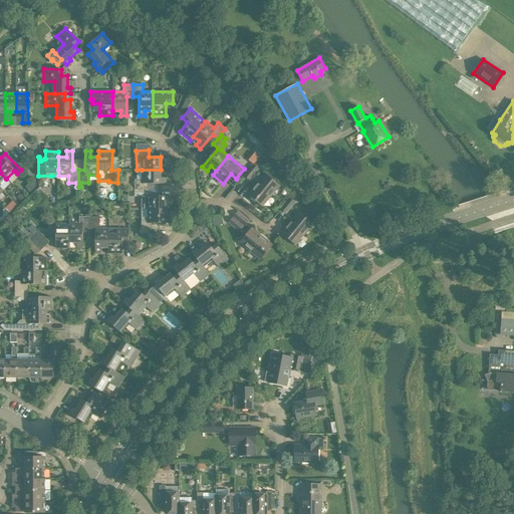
[(258,169),(253,165),(244,175),(249,180),(258,169)]
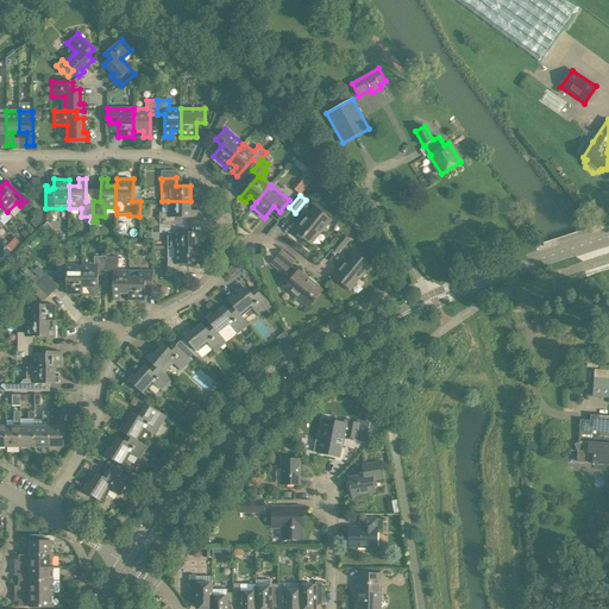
[(159,213),(159,226),(175,226),(175,218),(198,218),(198,211),(190,211),(190,201),(168,201),(168,213),(159,213)]
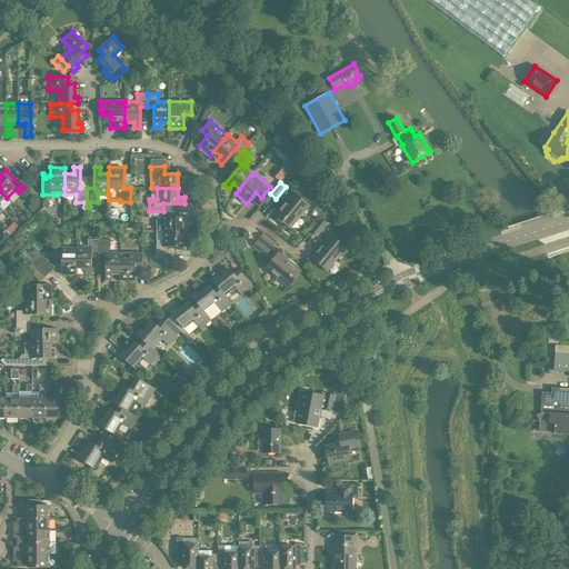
[(299,218),(309,206),(295,195),(290,200),(291,200),(288,205),(286,202),(276,216),(278,218),(278,219),(283,223),(285,222),(290,227),(298,217),(299,218)]
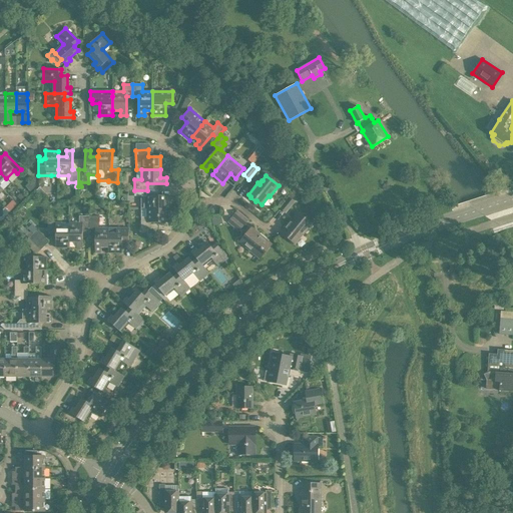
[(147,195),(147,190),(134,190),(134,196),(141,196),(141,209),(166,209),(166,201),(171,201),(171,195),(147,195)]
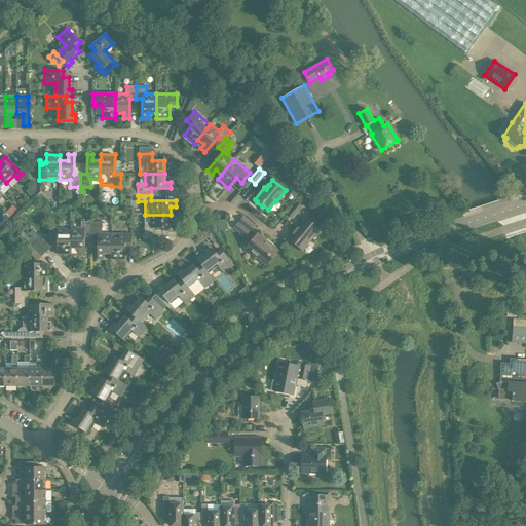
[(288,214),(293,218),(302,208),(299,205),(303,200),(301,198),(288,214)]
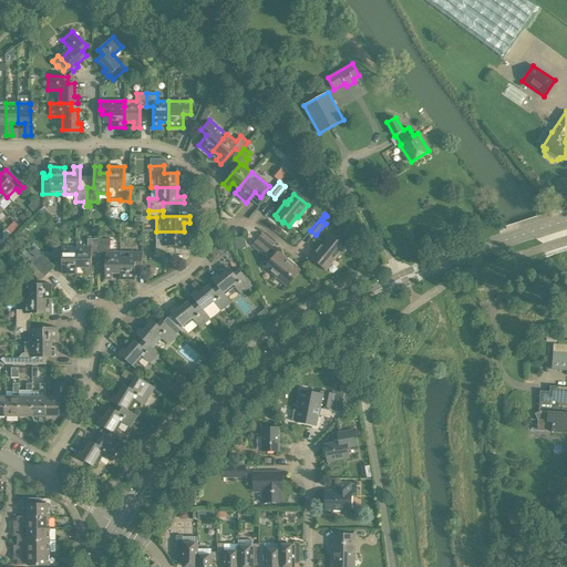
[(184,246),(184,243),(186,243),(186,234),(184,234),(184,232),(156,232),(156,254),(169,254),(169,246),(184,246)]
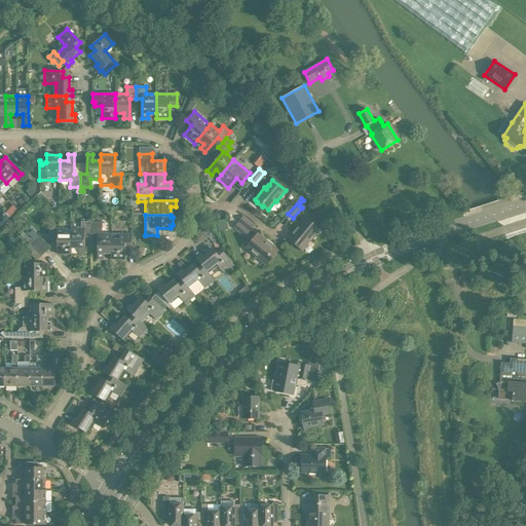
[(254,226),(243,217),(234,227),(245,236),(254,226)]
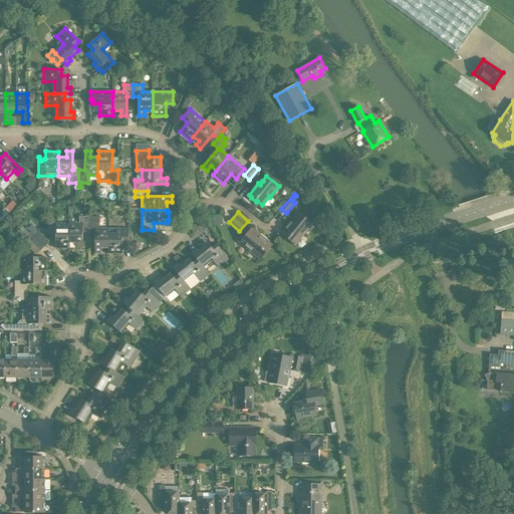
[(303,235),(312,224),(299,214),(295,219),(295,220),(293,223),(291,221),(282,233),(284,235),(283,236),(289,240),(290,239),(295,243),(302,234),(303,235)]
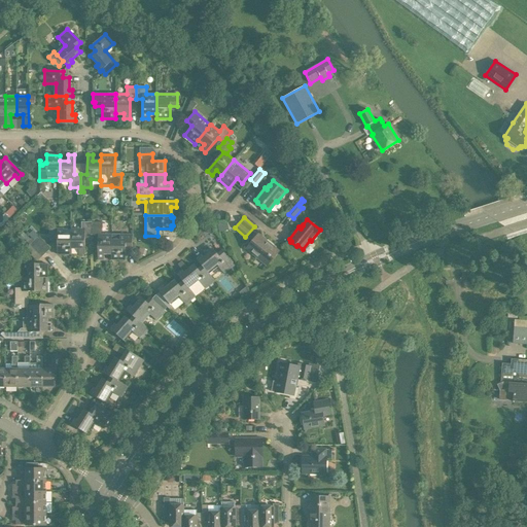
[(81,229),(71,229),(71,235),(71,248),(78,248),(78,254),(84,254),(85,242),(91,242),(91,235),(91,222),(81,222),(81,229)]
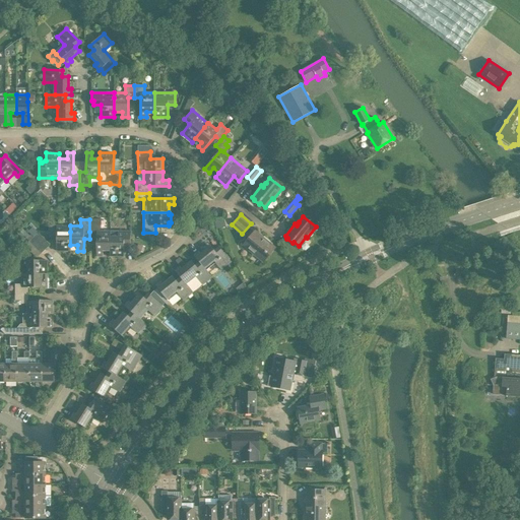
[(96,219),(89,219),(89,232),(96,232),(96,256),(103,256),(103,251),(110,251),(111,237),(110,237),(111,232),(101,232),(101,224),(96,224),(96,219)]
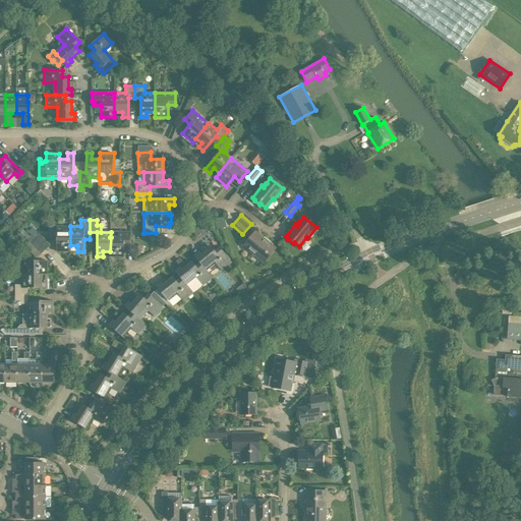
[(70,232),(63,232),(63,226),(57,226),(56,251),(70,251),(70,245),(70,232)]
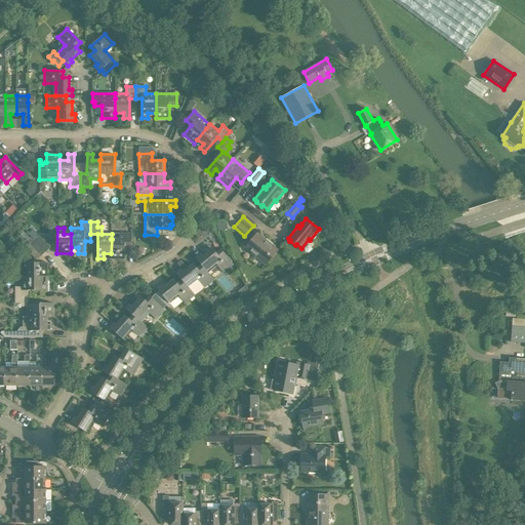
[(131,249),(131,246),(131,234),(119,234),(119,239),(112,239),(111,253),(112,253),(111,258),(125,258),(125,251),(126,251),(128,249),(131,249)]
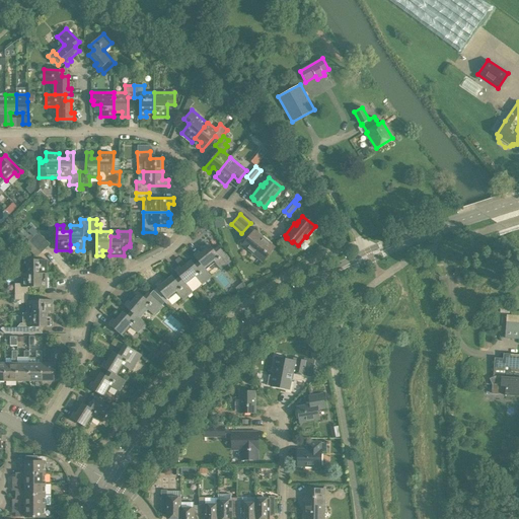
[(242,245),(253,253),(254,252),(264,261),(275,246),(272,244),(271,245),(263,238),(261,240),(257,237),(258,235),(253,231),(242,245)]
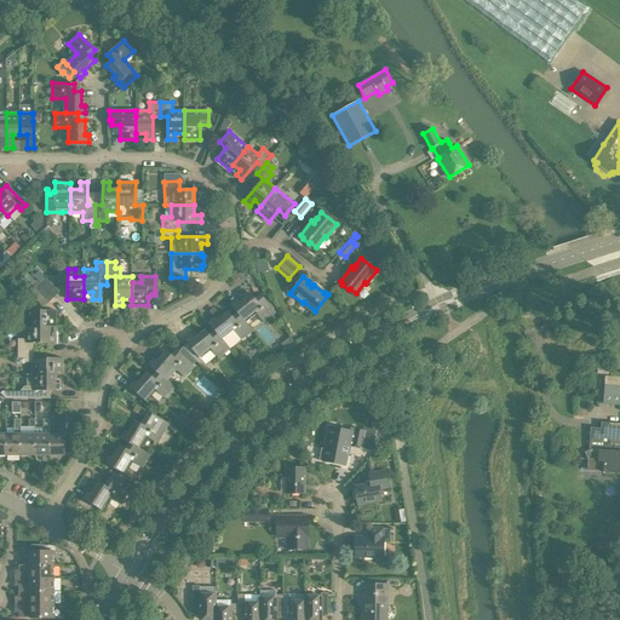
[(45,277),(40,283),(53,298),(59,292),(45,277)]
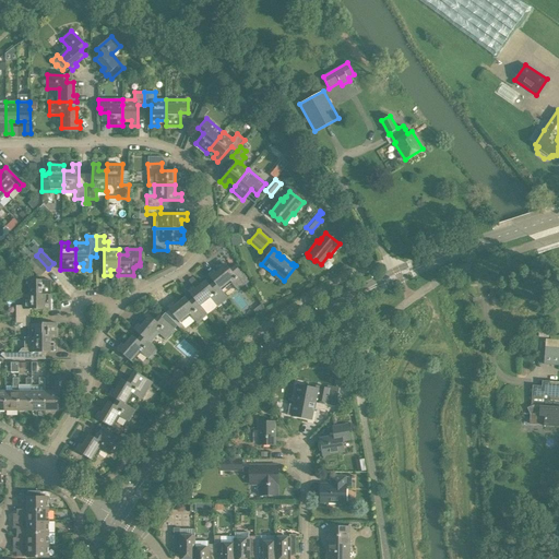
[(44,273),(48,269),(36,256),(32,260),(44,273)]
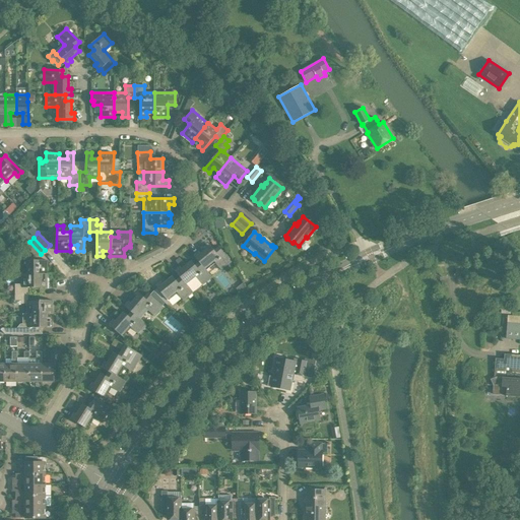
[(204,269),(214,261),(220,269),(231,262),(219,247),(214,251),(210,246),(201,254),(199,252),(194,256),(199,263),(204,269)]
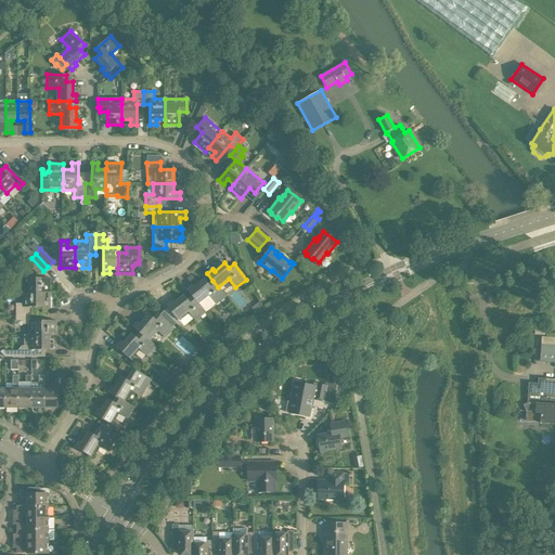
[(24,284),(24,293),(44,293),(50,293),(50,278),(24,278),(24,284)]
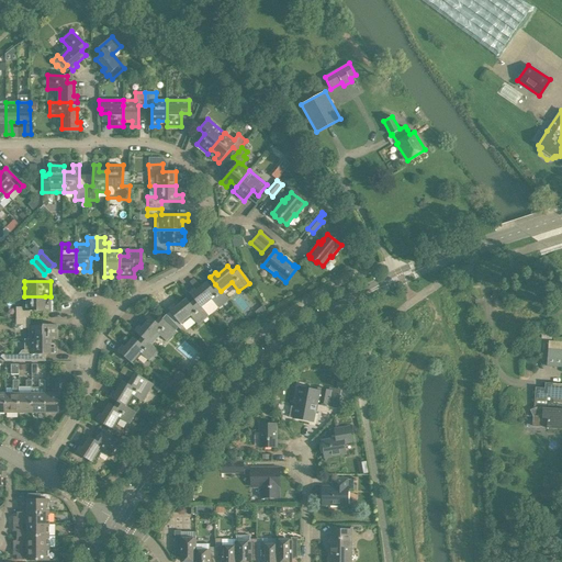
[(195,301),(208,316),(228,300),(221,291),(215,284),(211,288),(206,282),(197,291),(194,289),(190,293),(195,301)]
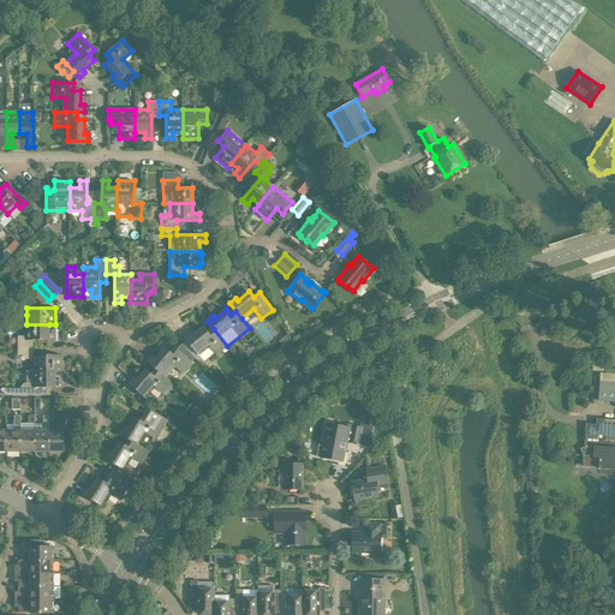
[(18,336),(18,348),(34,348),(34,340),(55,340),(55,333),(49,333),(49,324),(27,324),(25,324),(25,336),(18,336)]
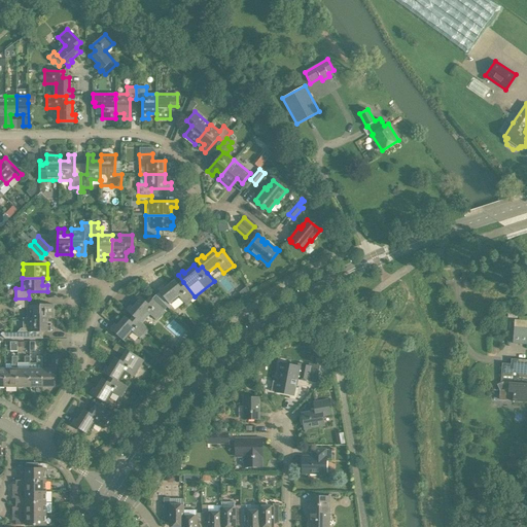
[(172,307),(169,304),(178,295),(185,305),(195,296),(183,282),(178,285),(175,280),(165,288),(164,286),(157,290),(160,292),(155,294),(169,310),(172,307)]
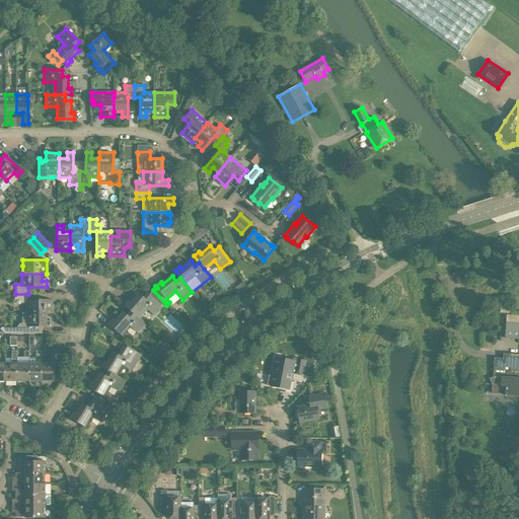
[(137,317),(137,316),(145,307),(153,315),(162,305),(148,293),(144,298),(139,294),(132,303),(130,301),(125,306),(132,311),(131,312),(137,317)]
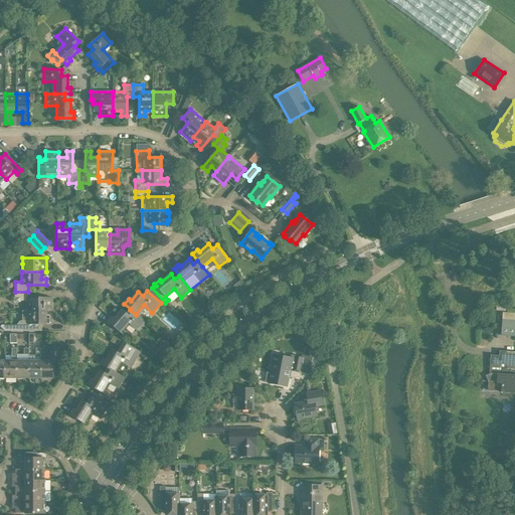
[(27,301),(27,304),(27,311),(46,311),(52,311),(51,297),(28,297),(28,292),(15,292),(15,298),(20,298),(20,301),(27,301)]
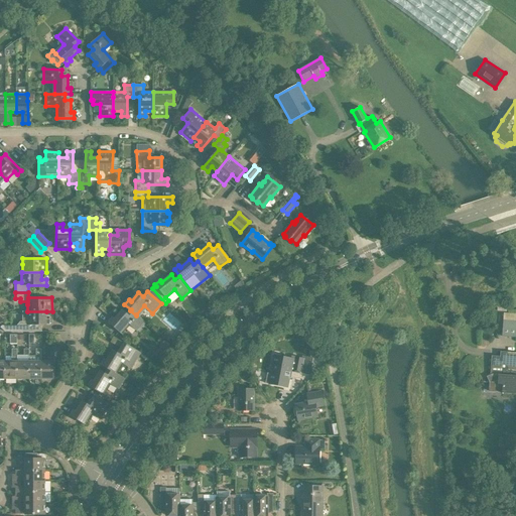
[(136,315),(130,310),(127,314),(122,310),(114,319),(112,317),(108,323),(120,333),(128,324),(136,331),(144,321),(136,314),(136,315)]
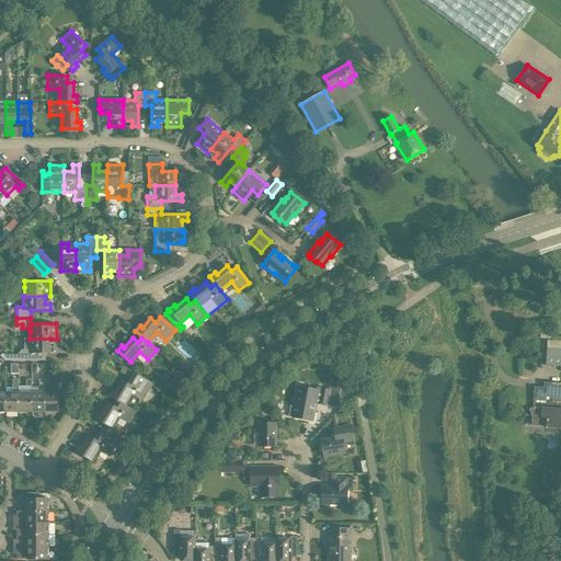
[(30,339),(24,339),(24,350),(22,350),(18,354),(2,354),(0,355),(6,361),(45,361),(45,354),(56,354),(56,346),(50,346),(50,339),(30,339)]
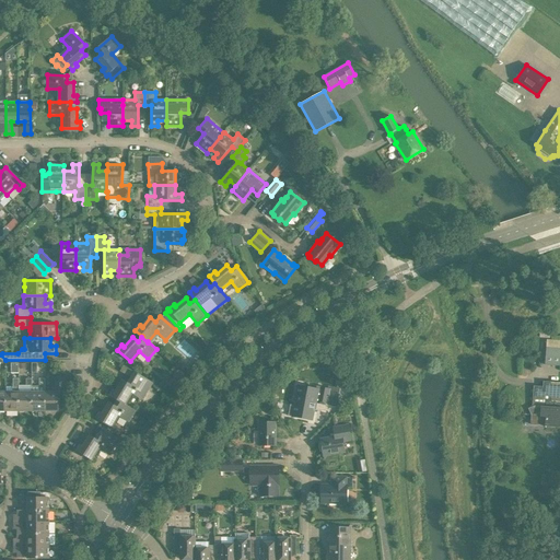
[(546,364),(559,365),(559,366),(559,361),(559,350),(547,350),(547,348),(545,365),(546,365),(546,364)]
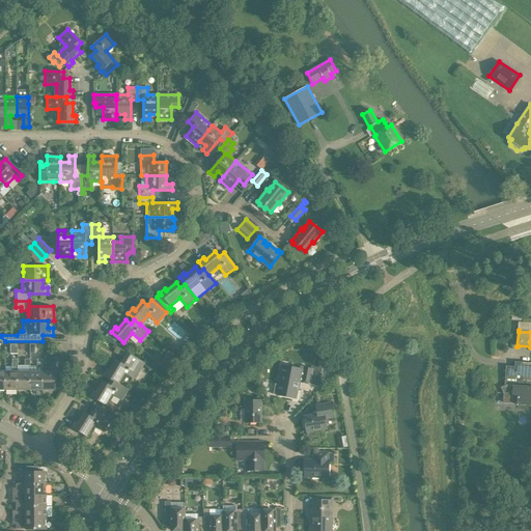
[(111,380),(118,384),(124,373),(134,380),(144,363),(128,353),(121,363),(116,360),(109,371),(107,369),(104,374),(111,380)]
